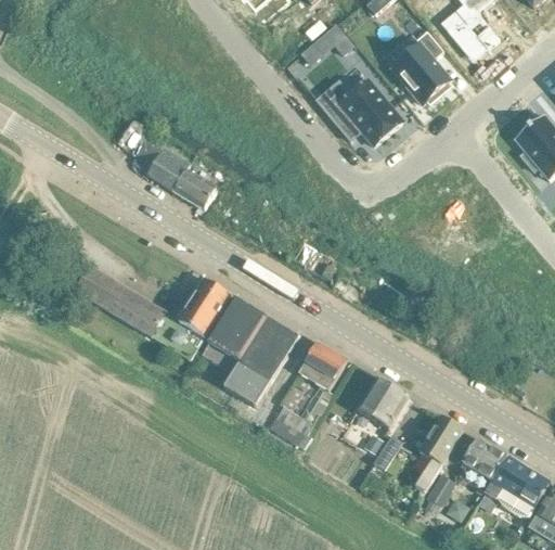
[(371,0),(368,3),(376,13),(391,0),(371,0)]
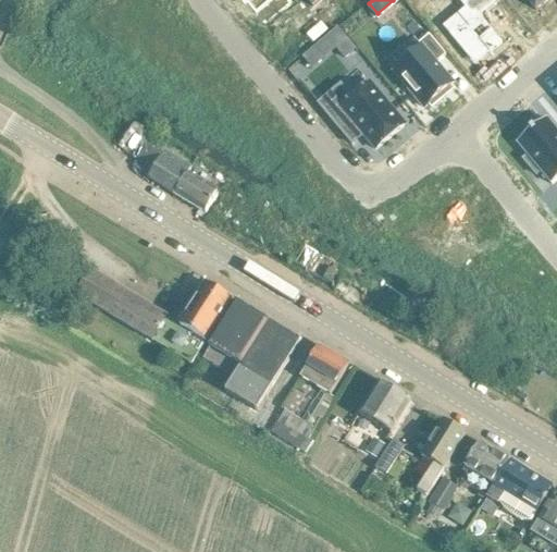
[(460,0),(463,3),(441,22),(474,62),(503,38),(481,12),(495,0),(460,0)]
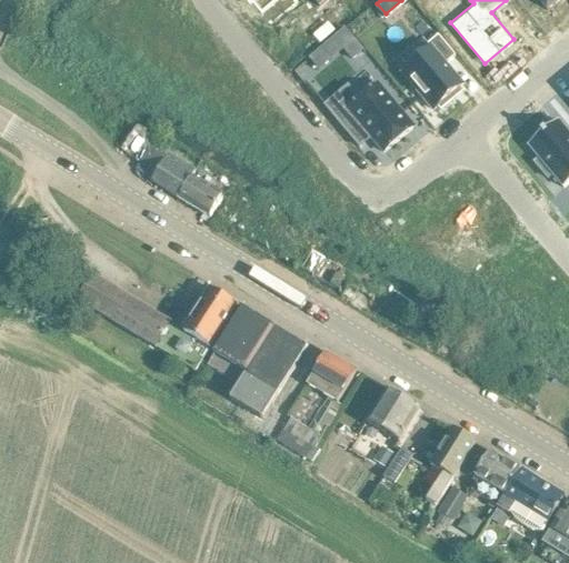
[(431,44),(402,69),(433,106),(438,102),(440,106),(453,94),(451,91),(462,82),(446,61),(456,52),(438,32),(428,40),(431,44)]
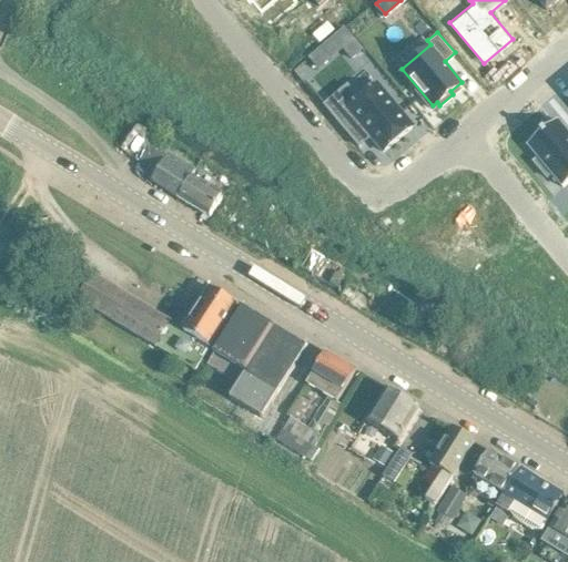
[(348,82),(325,102),(359,143),(371,133),(383,147),(413,123),(377,81),(359,95),(348,82)]
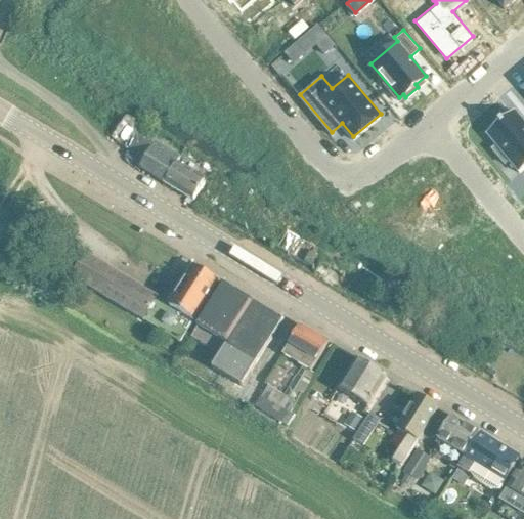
[(523,119),(514,107),(486,130),(496,142),(492,146),(505,161),(509,157),(519,169),(523,165),(523,119)]
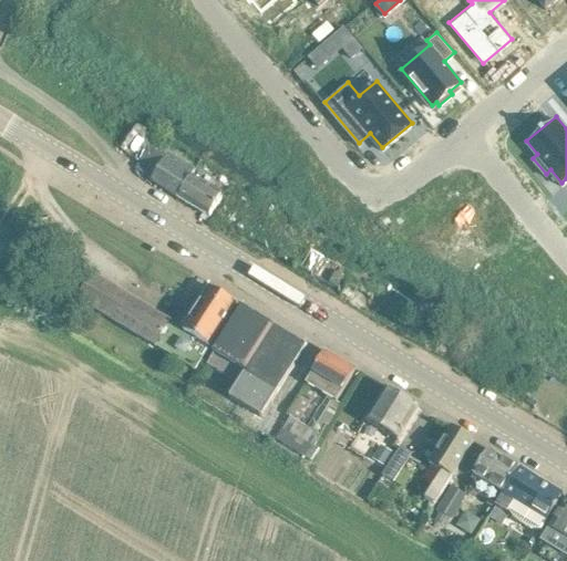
[(165,156),(148,143),(135,164),(152,177),(152,178),(209,214),(222,193),(191,174),(195,167),(168,152),(165,156)]
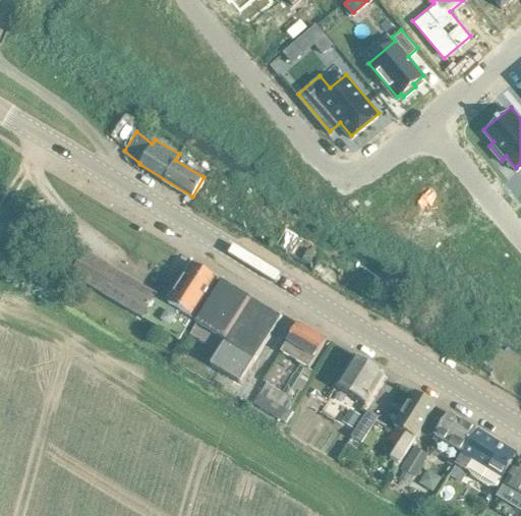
[(56,263),(66,269),(79,246),(69,240),(56,263)]
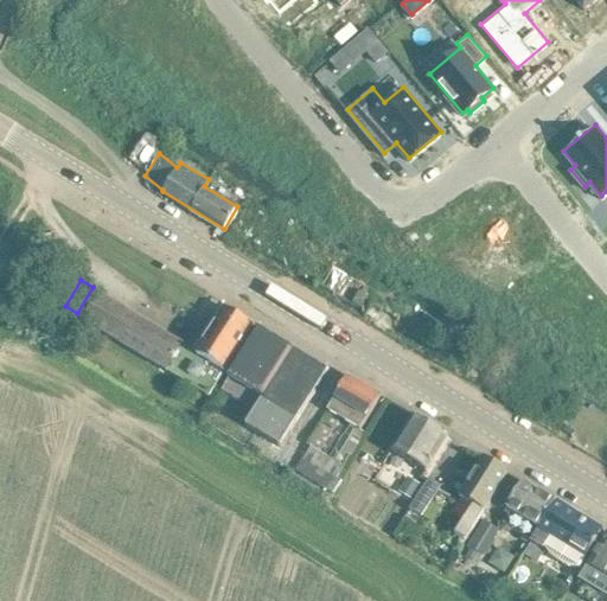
[(198,350),(100,291),(84,317),(209,392),(253,320),(225,304),(198,350)]
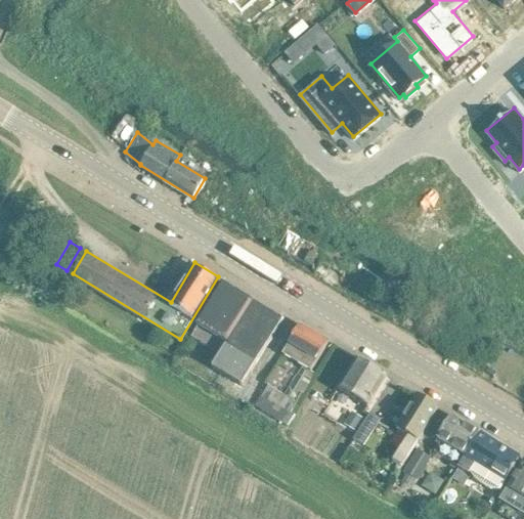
[(239,290),(221,279),(189,333),(219,351),(252,297),(239,290)]
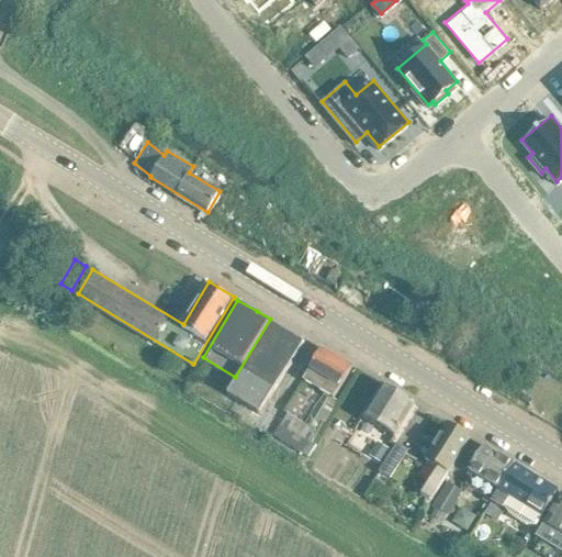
[(259,411),(274,386),(303,338),(270,319),(235,377),(236,378),(227,391),(259,411)]
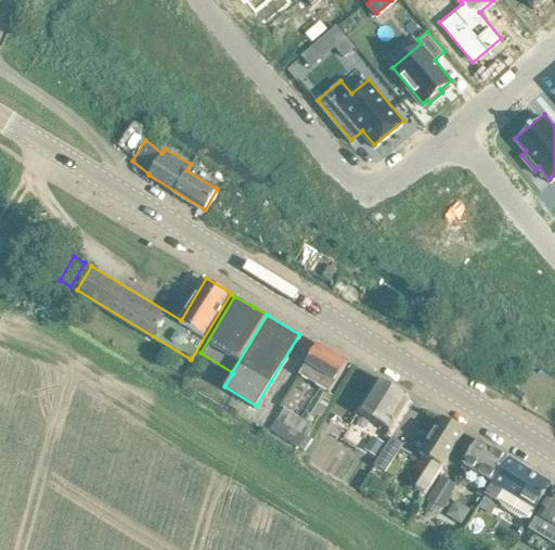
[(328,389),(348,358),(318,341),(299,372),(320,384),(315,393),(327,400),(333,392),(328,389)]
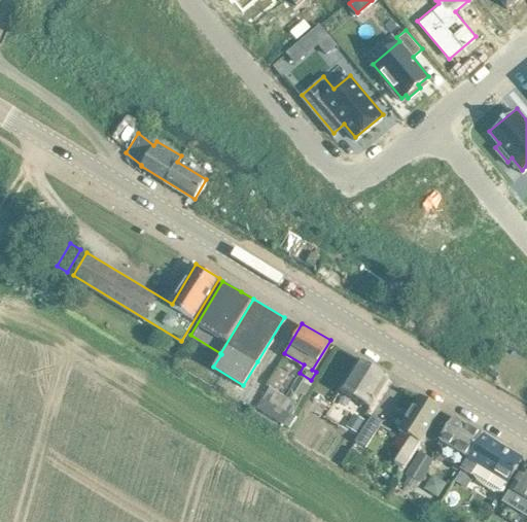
[(371,406),(389,376),(358,357),(340,388),(371,406)]
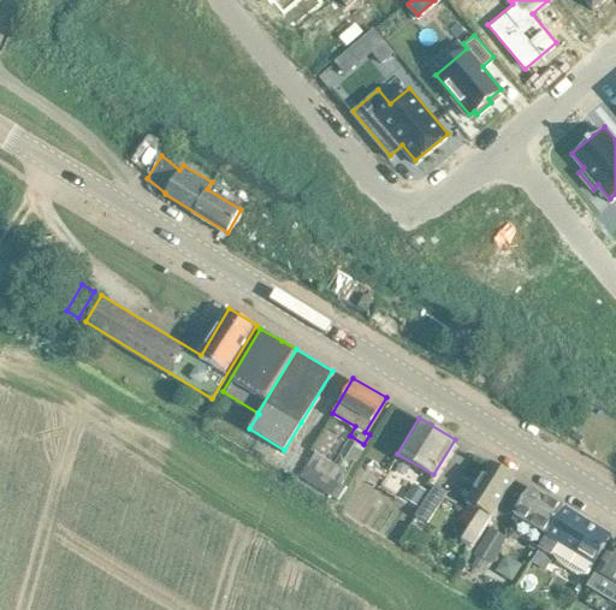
[(345,484),(341,480),(348,468),(335,460),(315,449),(301,473),(338,496),(345,484)]
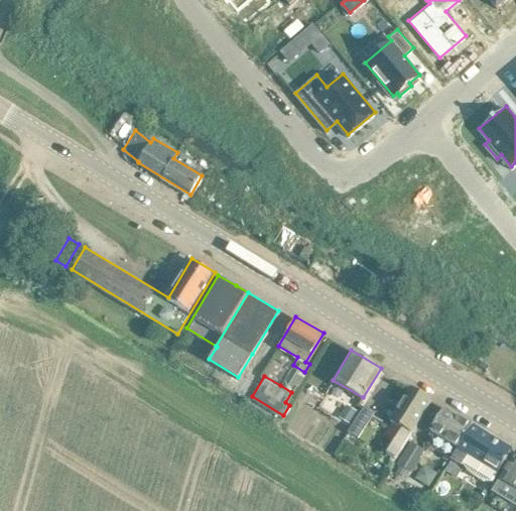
[(396,457),(431,398),(410,385),(390,418),(402,425),(387,451),(396,457)]
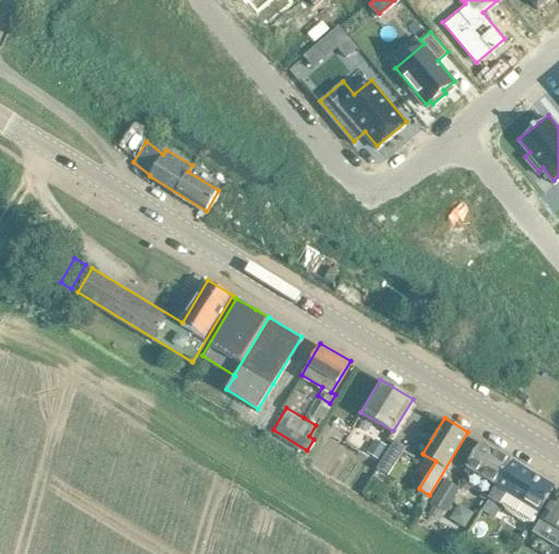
[(388,473),(406,444),(395,436),(385,450),(379,461),(377,466),(388,473)]
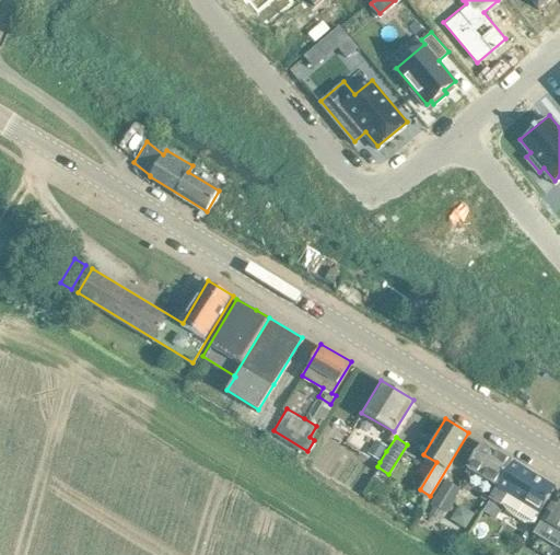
[(380,462),(386,451),(366,439),(360,449),(380,462)]
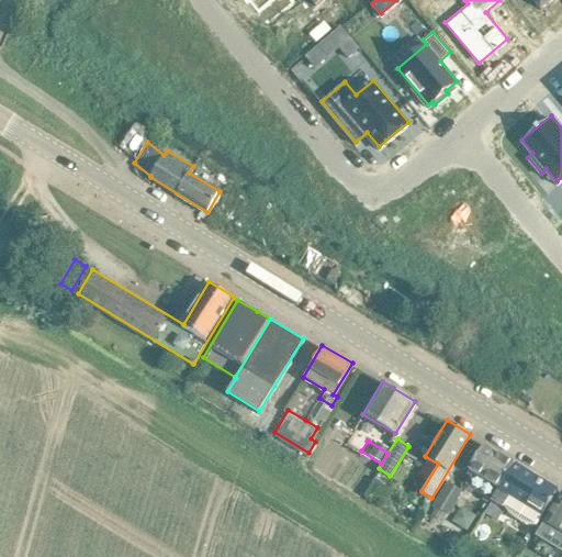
[(491,499),(514,460),(484,443),(469,468),(472,469),(464,482),(491,499)]
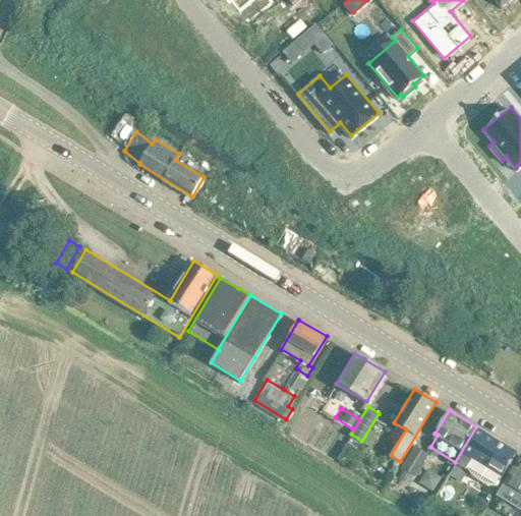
[(368,446),(384,423),(378,419),(363,442),(368,446)]
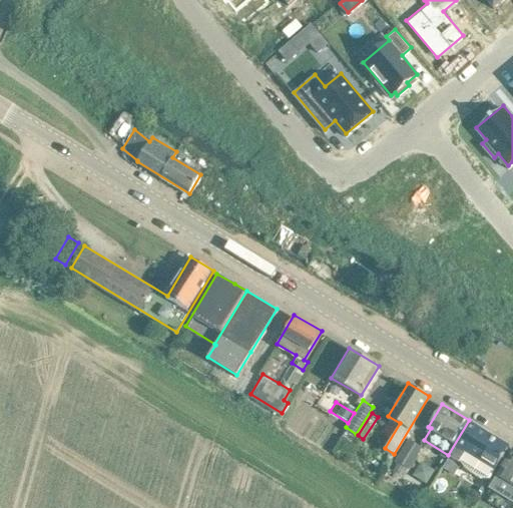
[(495,469),(509,444),(469,420),(448,455),(459,461),(460,460),(462,463),(465,466),(468,469),(471,471),(475,474),(480,476),(485,477),(489,477),(495,469)]
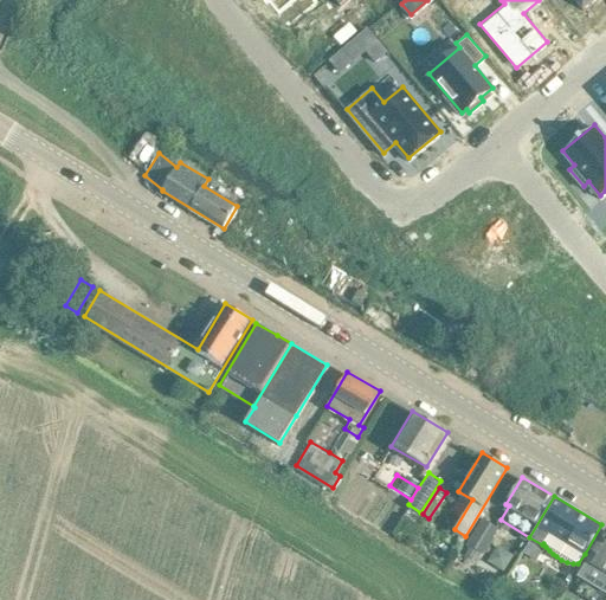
[(477,559),(482,550),(497,526),(482,516),(466,541),(470,543),(465,552),(477,559)]
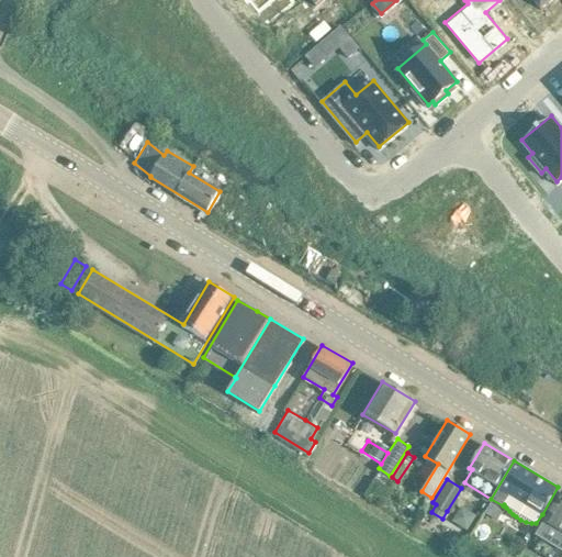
[(561,550),(561,491),(536,535),(561,550)]
